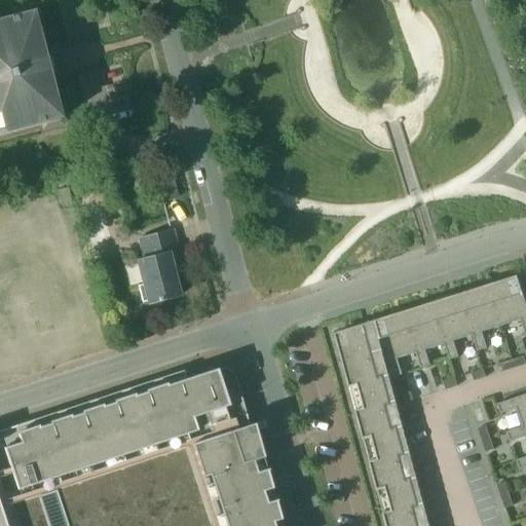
[(0,136),(41,125),(42,130),(64,124),(58,103),(53,104),(45,75),(50,72),(46,57),(40,54),(33,26),(38,25),(32,3),(10,9),(12,13),(0,16),(0,136)]
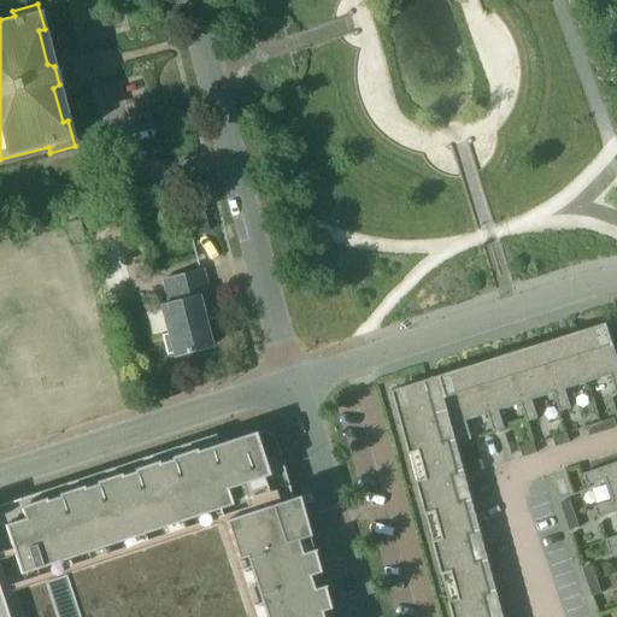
[(71,240),(83,238),(78,221),(66,224),(71,240)]
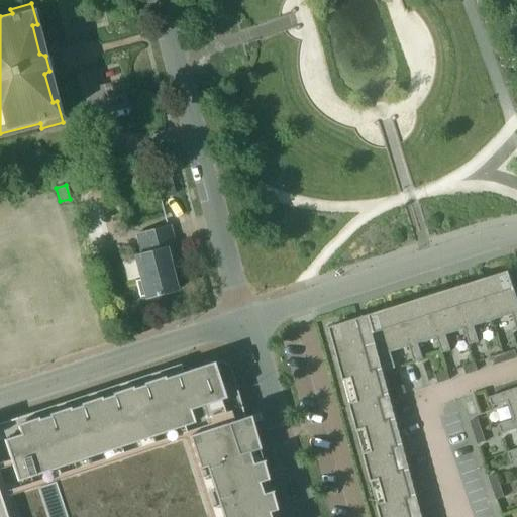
[(144,230),(160,297),(195,290),(180,223),(144,230)]
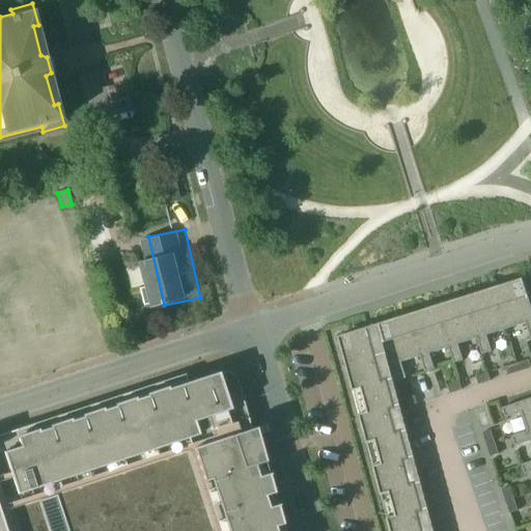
[(530,305),(523,278),(493,287),(506,329),(526,323),(530,338),(530,305)]
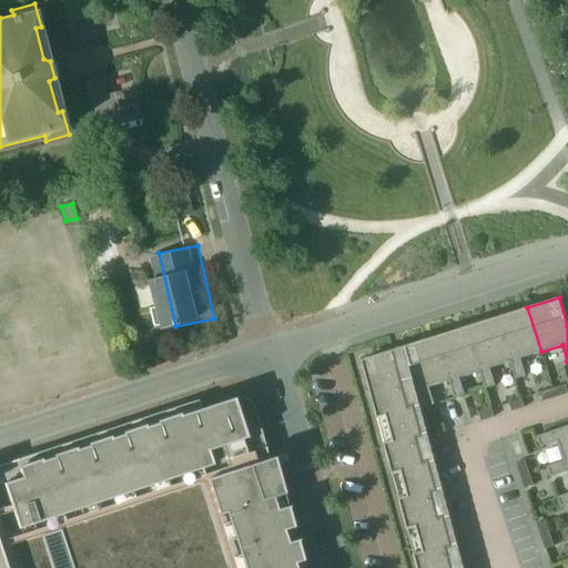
[(527,307),(496,317),(510,362),(516,378),(526,375),(520,358),(541,352),(527,307)]
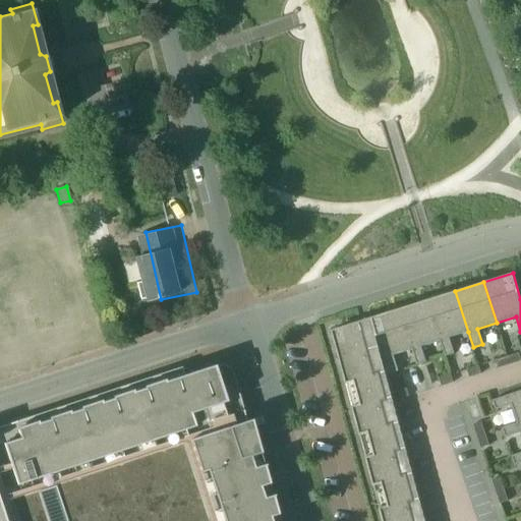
[(455,291),(427,300),(440,341),(445,356),(455,353),(450,338),(468,332),(455,291)]
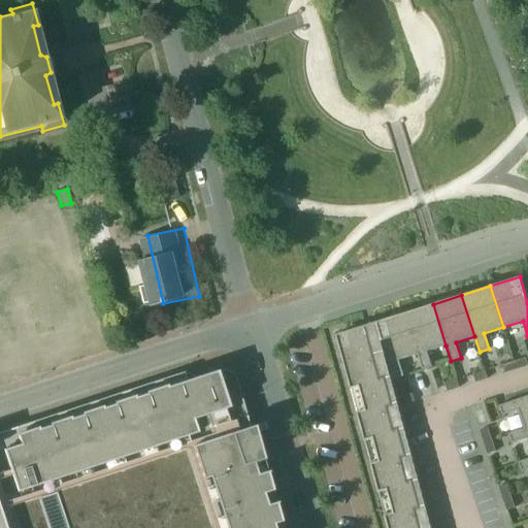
[(433,304),(404,314),(418,354),(423,370),(432,367),(427,351),(446,345),(433,304)]
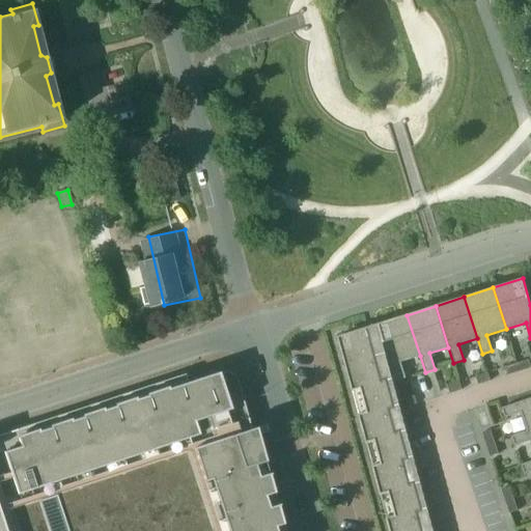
[(407,315),(379,324),(394,382),(407,378),(401,362),(420,356),(407,315)]
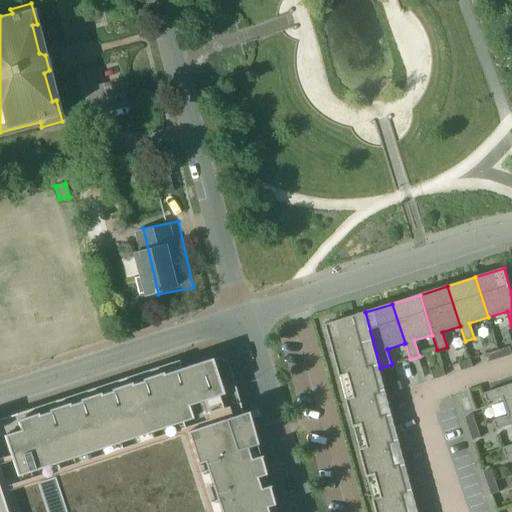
[(407,511),(406,504),(411,503),(400,465),(395,466),(392,455),(397,453),(387,415),(382,416),(379,405),(384,403),(374,365),(369,366),(355,315),(337,321),(341,336),(330,339),(340,377),(351,374),(357,396),(346,399),(354,427),(364,424),(370,446),(360,449),(367,477),(378,474),(384,496),(373,499),(376,511),(407,511)]
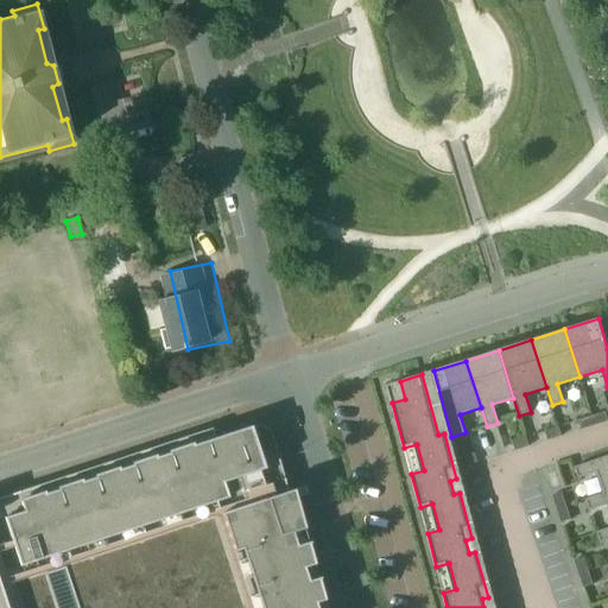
[(607,420),(606,412),(591,416),(595,425),(607,420)]
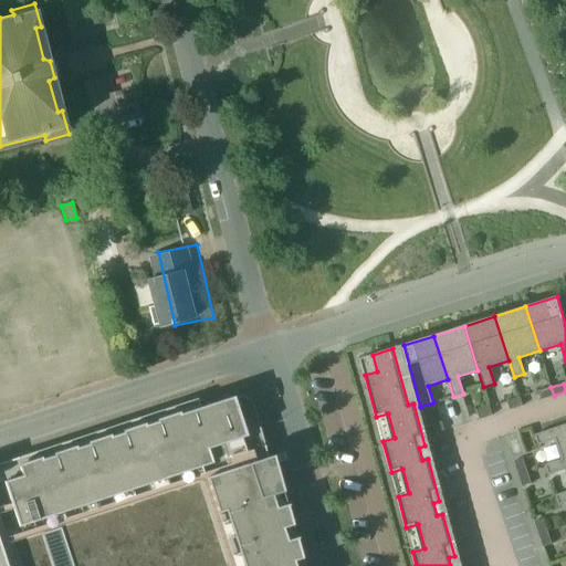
[(551,387),(538,391),(541,399),(554,396),(551,387)]
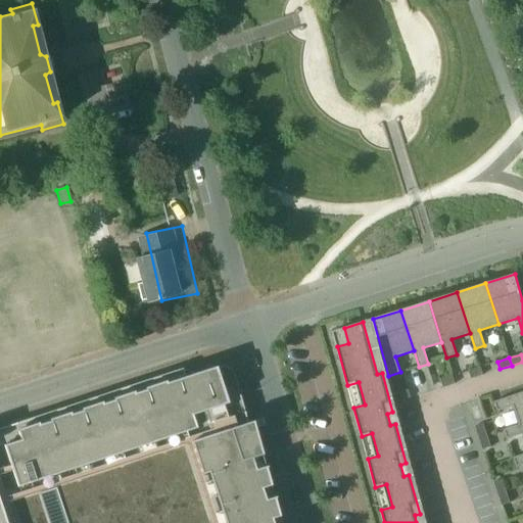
[(0,522),(279,522),(251,421),(247,422),(234,375),(230,369),(223,366),(216,367),(184,377),(182,368),(0,427),(0,522)]
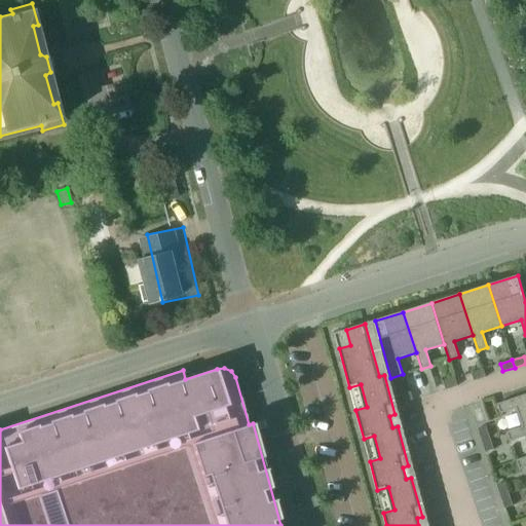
[(483,369),(472,373),(474,380),(486,377),(483,369)]
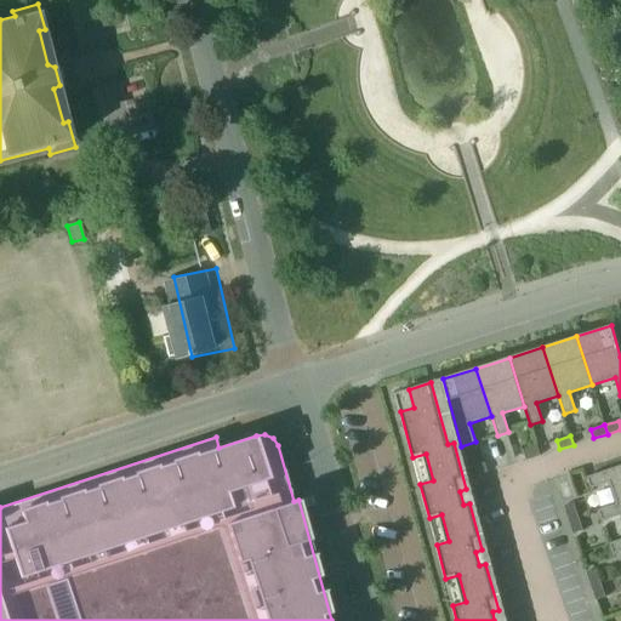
[(537,446),(523,450),(527,460),(540,455),(537,446)]
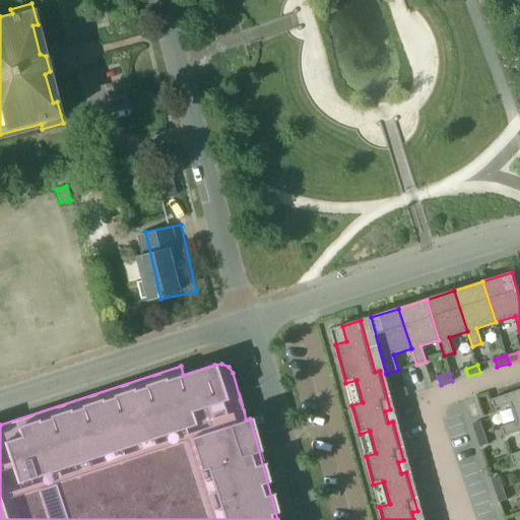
[(406,387),(394,391),(396,399),(408,395),(406,387)]
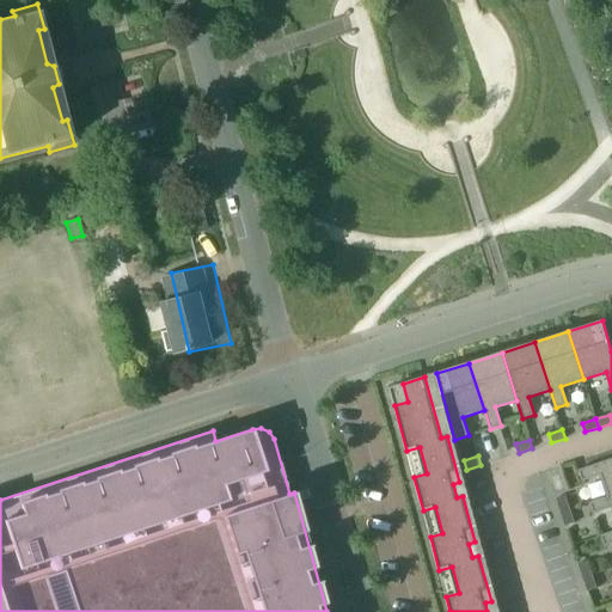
[(611,458),(579,470),(582,481),(600,475),(607,496),(611,494),(611,458)]
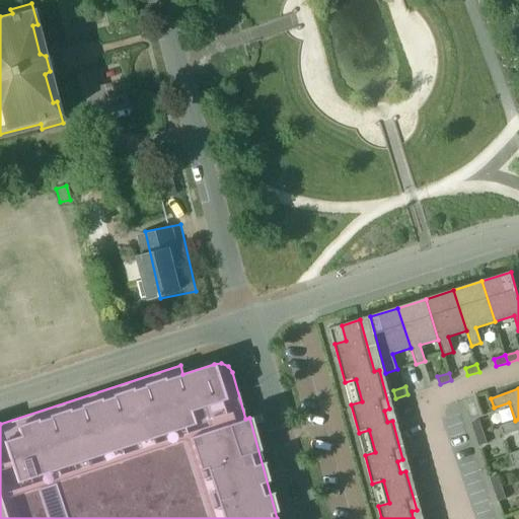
[(518,419),(515,421),(500,426),(504,436),(518,431),(518,419)]
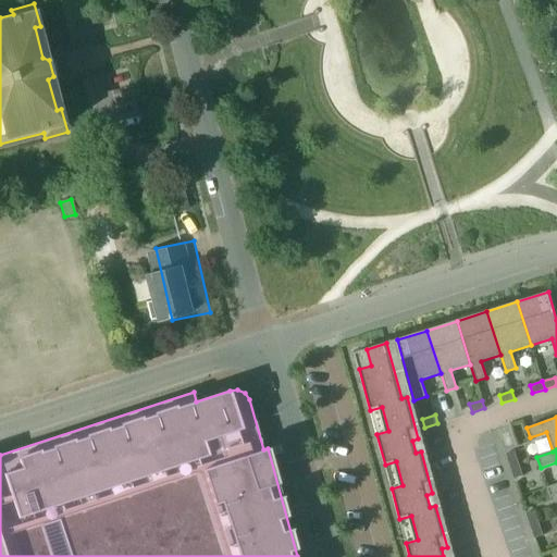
[(515,450),(507,454),(510,466),(519,463),(515,450)]
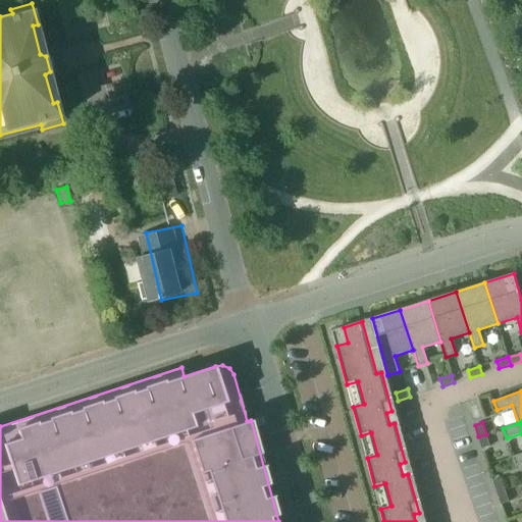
[(478,436),(482,449),(490,446),(486,434),(478,436)]
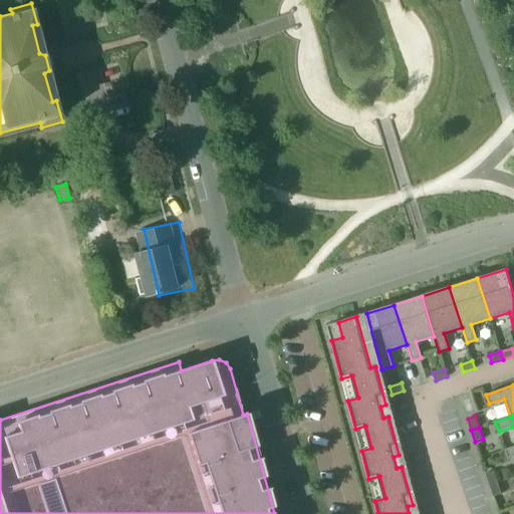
[(513,446),(505,450),(508,459),(513,456),(513,446)]
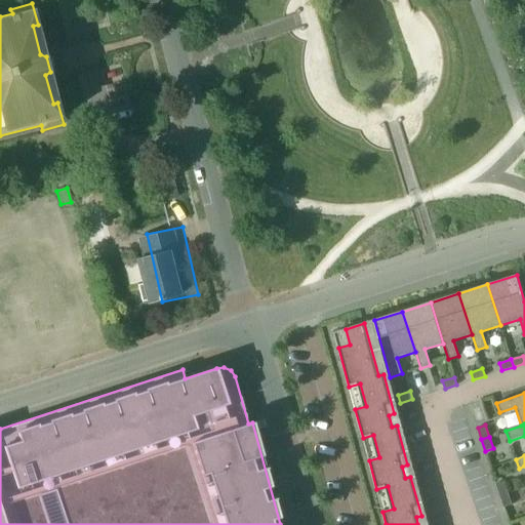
[(503,481),(496,484),(500,495),(508,492),(503,481)]
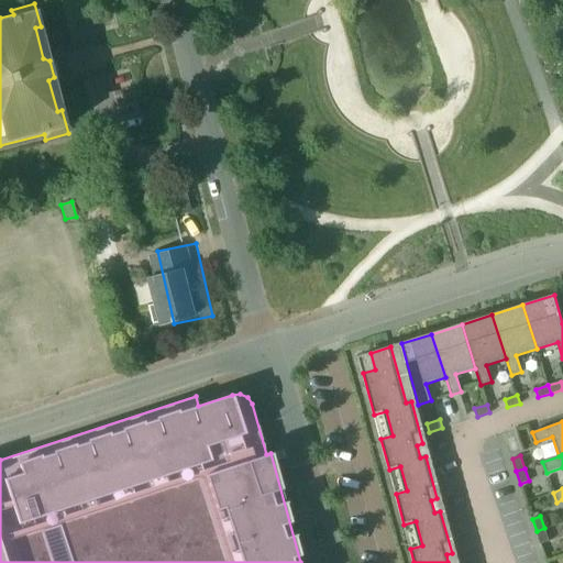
[(537,531),(541,543),(549,541),(544,528),(537,531)]
